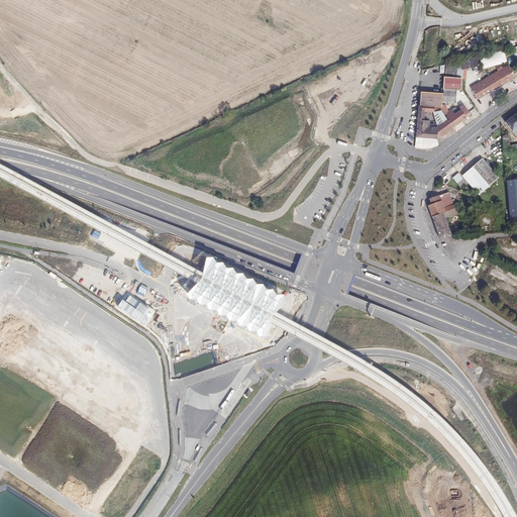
[(508,63),(505,53),(481,59),(484,69),(508,63)]
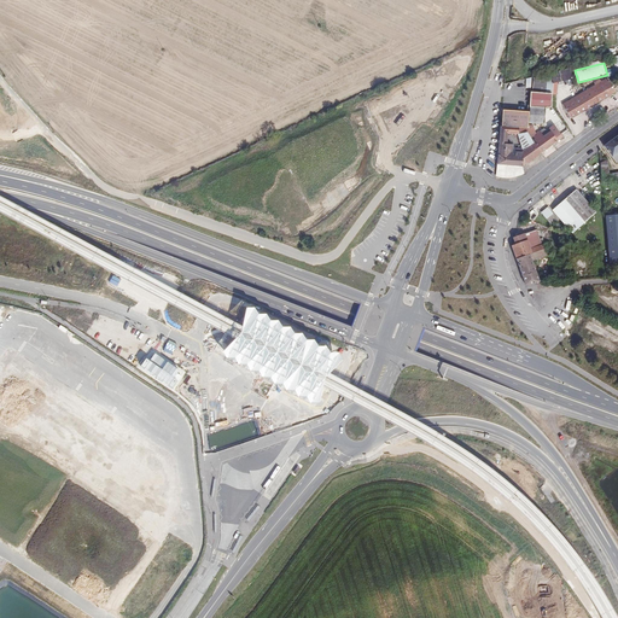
[(567,68),(551,73),(551,81),(554,81),(570,77),(567,68)]
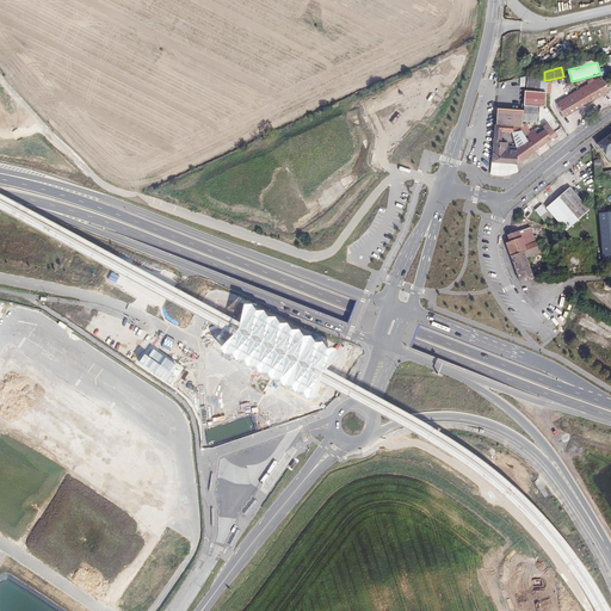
[(525,78),(525,92),(537,92),(538,78),(525,78)]
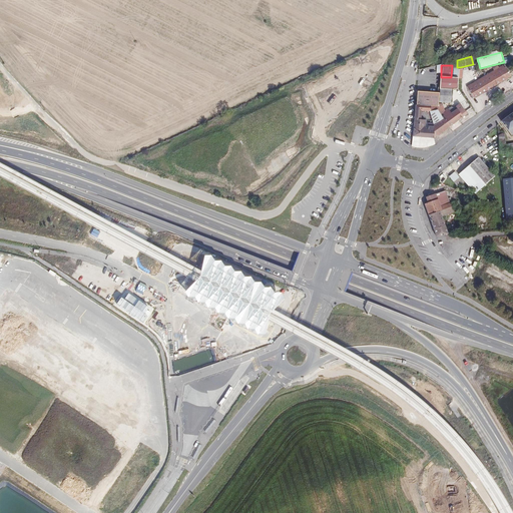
[(478,92),(504,75),(498,65),(472,83),(478,92)]
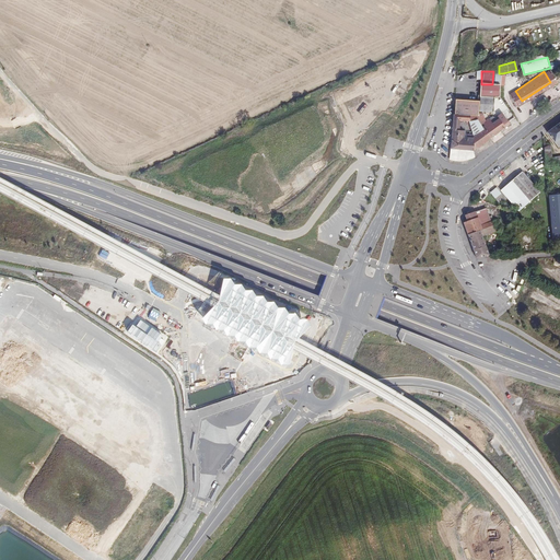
[(481,84),(479,84),(479,96),(498,96),(498,84),(492,84),(481,84)]
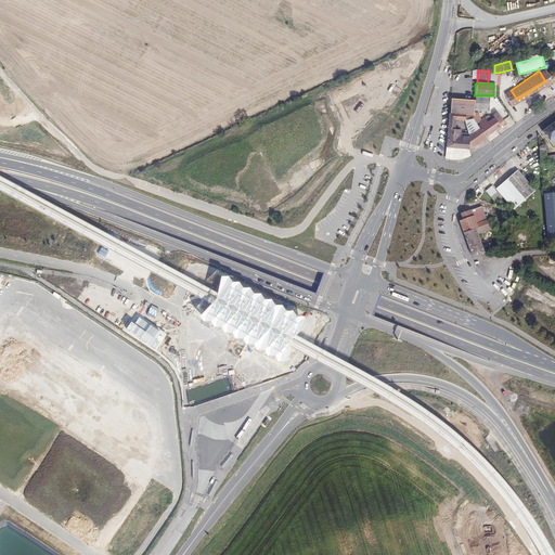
[(473,101),(453,99),(452,113),(464,114),(473,114),(473,101)]
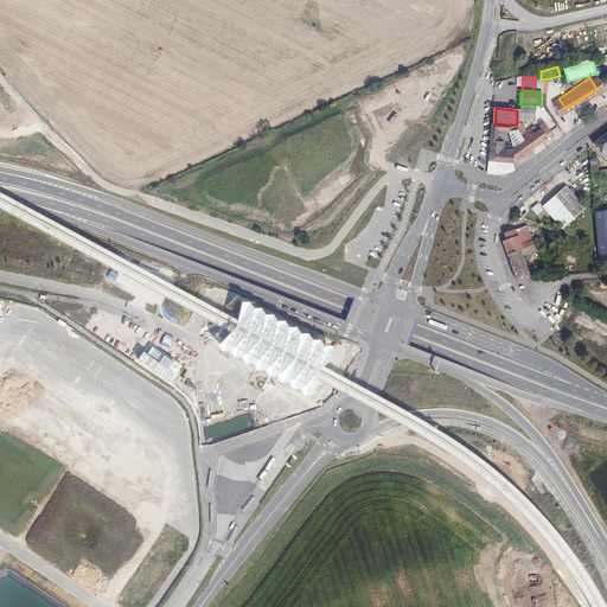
[(519,108),(519,122),(532,122),(532,108),(519,108)]
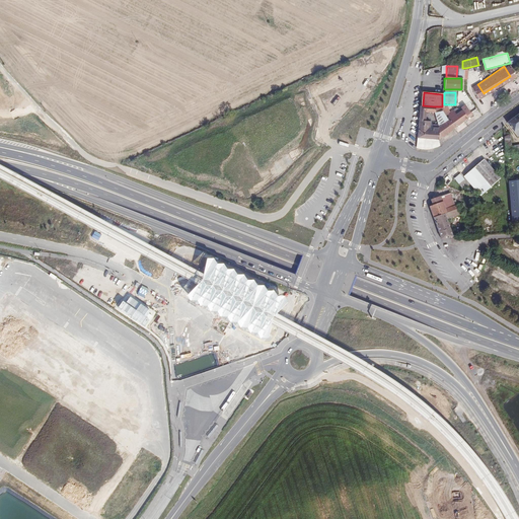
[(313,97),(301,102),(308,118),(319,113),(313,97)]
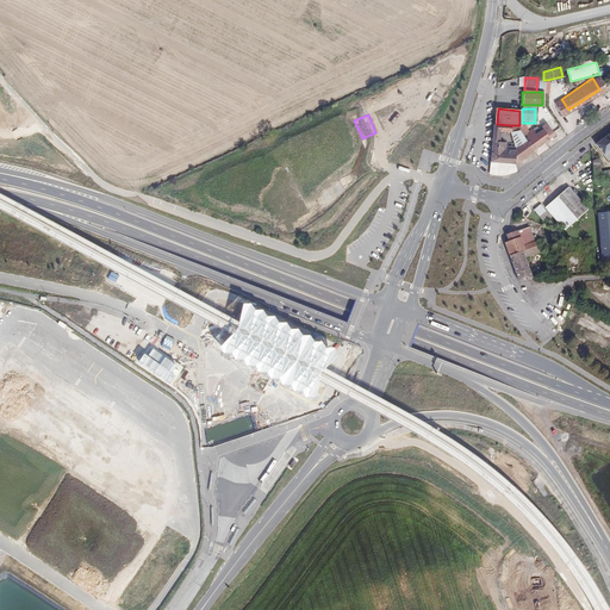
[(518,136),(520,125),(510,125),(510,131),(514,147),(517,165),(533,154),(524,144),(518,136)]
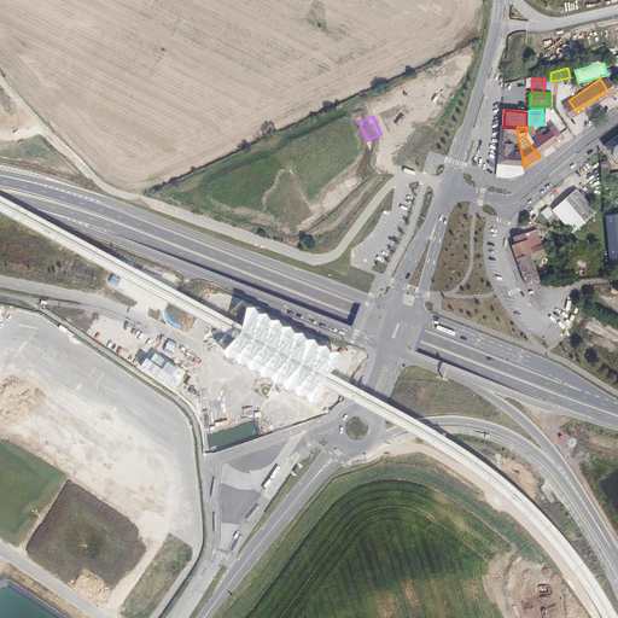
[(530,134),(525,138),(531,146),(548,132),(546,128),(534,138),(530,134)]
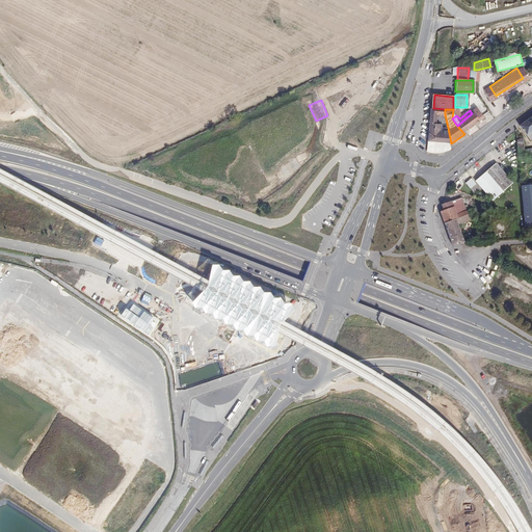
[(292,112),(281,117),(285,128),(296,123),(292,112)]
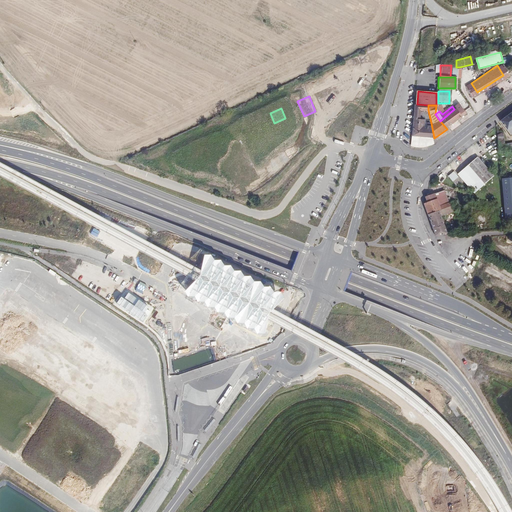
[(454,109),(440,121),(447,129),(464,116),(460,109),(457,112),(454,109)]
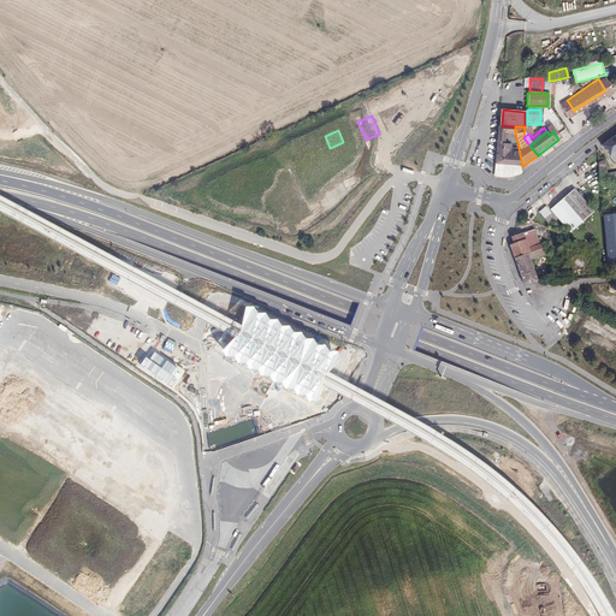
[(615,135),(603,144),(615,161),(615,160),(615,135)]
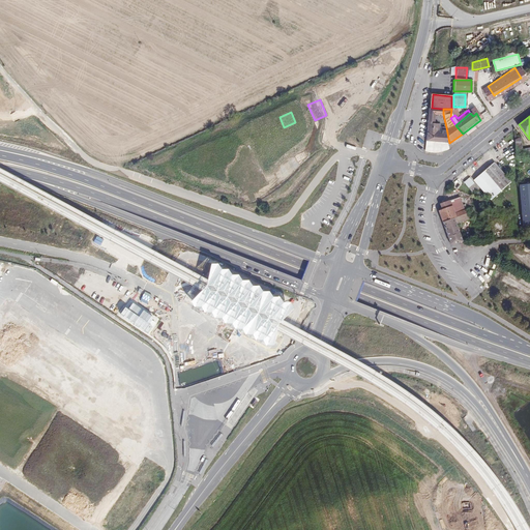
[(435,123),(430,122),(429,141),(433,141),(432,147),(445,148),(449,143),(446,127),(439,127),(438,123),(435,123)]
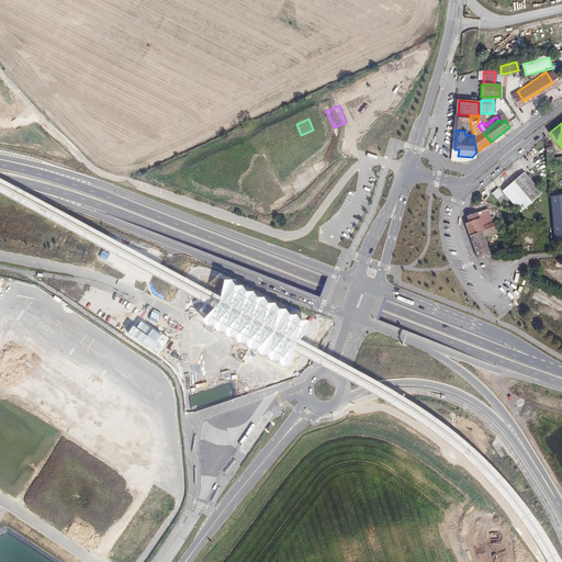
[(268,150),(279,145),(271,131),(261,135),(268,150)]
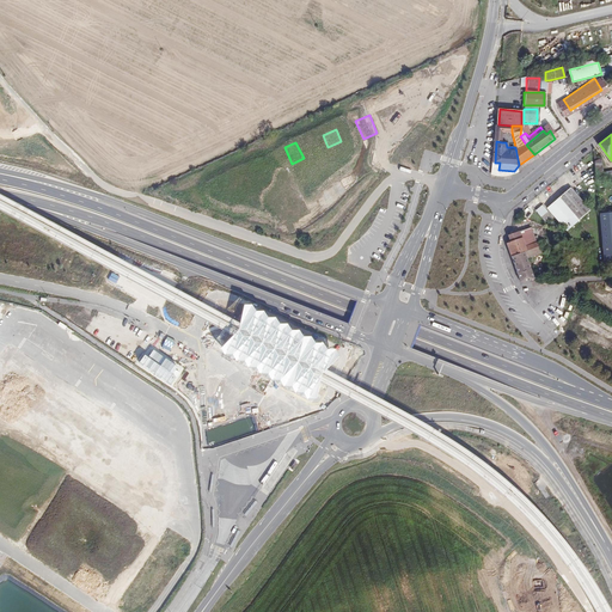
[(283,148),(273,153),(280,170),(289,165),(283,148)]
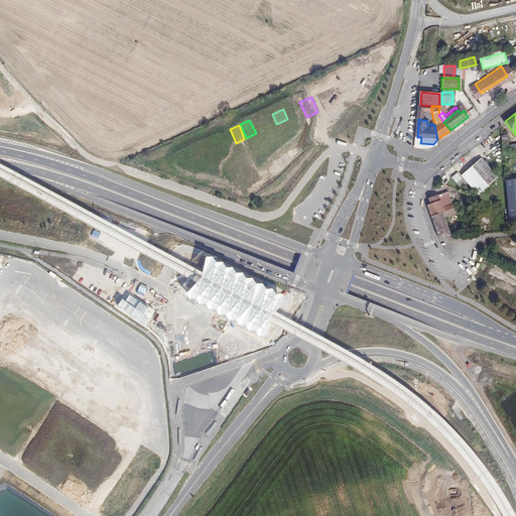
[(504,151),(512,151),(515,150),(515,143),(509,144),(509,132),(503,135),(504,151)]
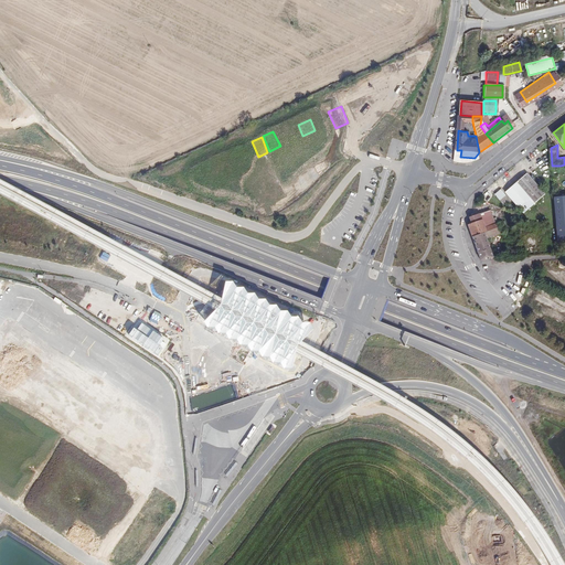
[(269,160),(274,170),(280,166),(276,157),(269,160)]
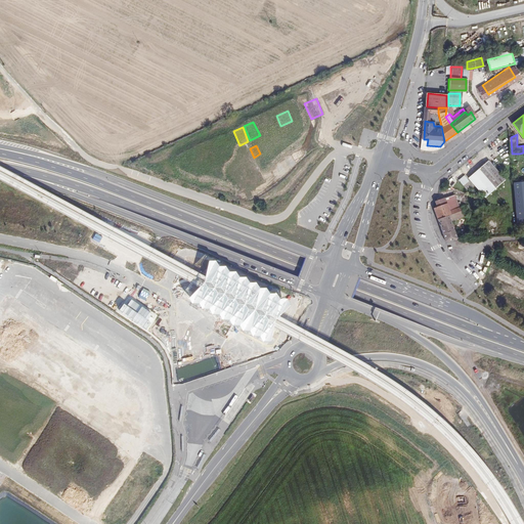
[(258,167),(269,163),(265,153),(254,158),(258,167)]
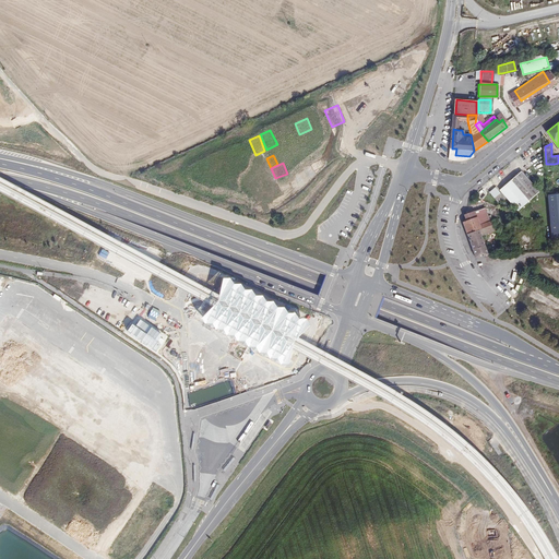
[(518,169),(497,188),(513,210),(535,192),(518,169)]
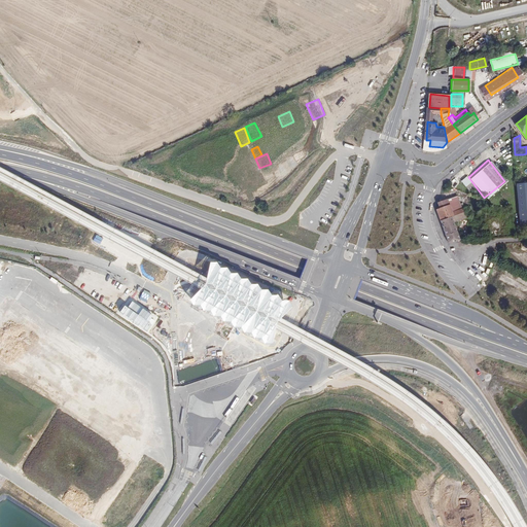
[(526,183),(517,185),(519,225),(526,224),(526,183)]
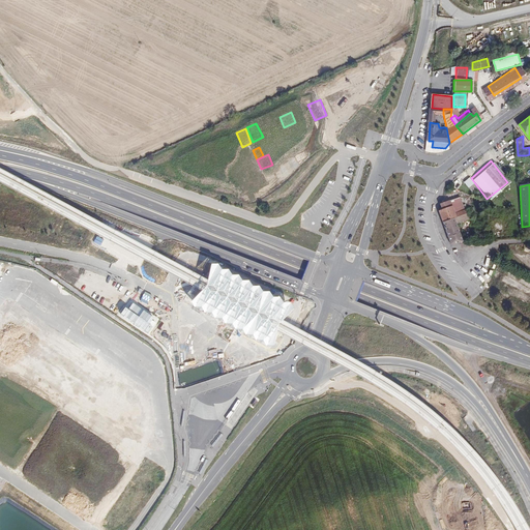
[(455,210),(465,207),(461,194),(442,200),(443,207),(453,203),(455,210)]
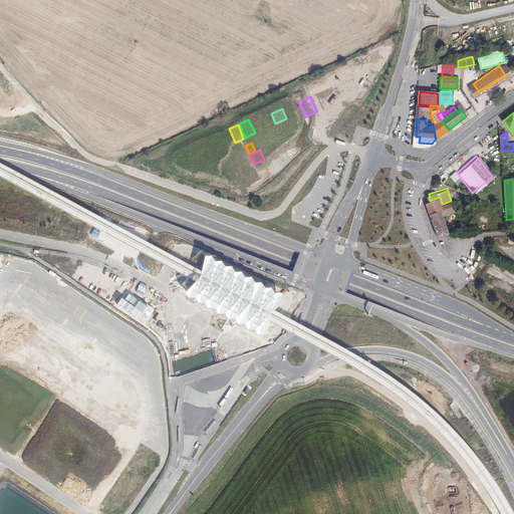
[(438,235),(448,234),(453,231),(446,213),(442,204),(440,197),(430,201),(427,202),(432,216),(434,222),(438,235)]
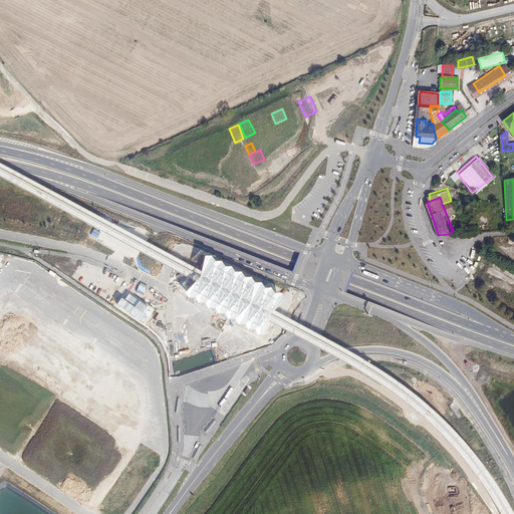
[(455,201),(455,200),(451,201),(442,204),(446,213),(458,209),(456,204),(455,201)]
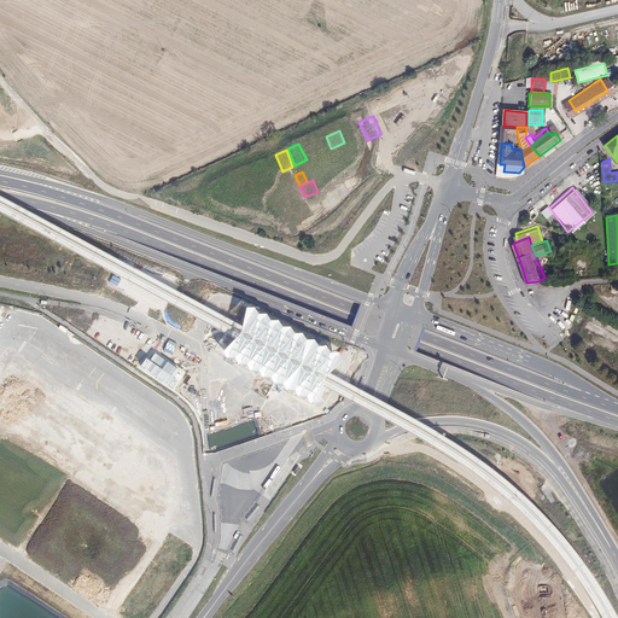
[(254,308),(245,308),(239,333),(221,353),(226,359),(233,359),(237,365),(245,365),(249,371),(257,371),(261,378),(269,378),(273,384),(281,384),(285,391),(292,390),(297,397),(304,397),(309,403),(318,403),(324,383),(325,379),(326,378),(342,361),(337,353),(330,353),(325,347),(318,348),(314,340),(305,340),(302,333),(293,334),(290,327),(281,328),(278,321),(269,321),(266,314),(257,315),(254,308)]
